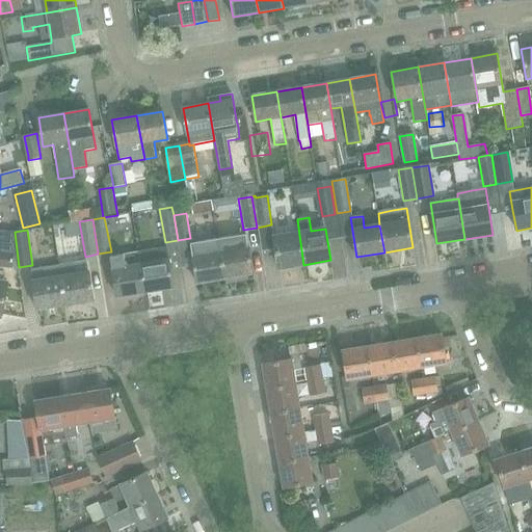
[(0,249),(5,250),(11,251),(12,233),(0,231),(0,249)]
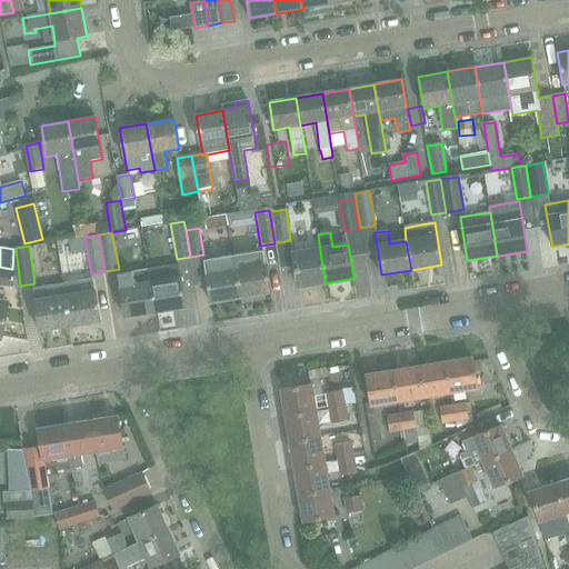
[(263,251),(250,253),(232,257),(240,298),(271,293),(263,251)]
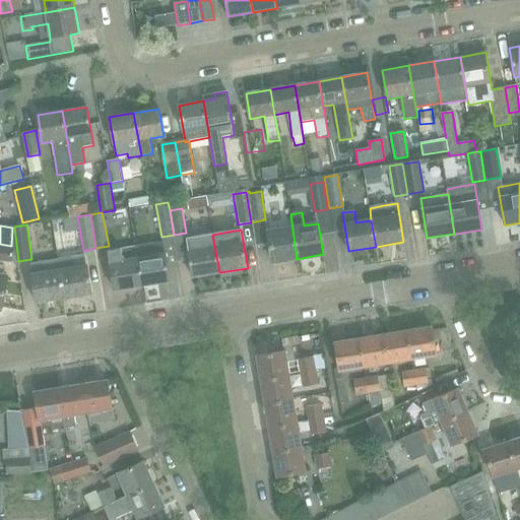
[(297,259),(293,230),(268,233),(273,262),(297,259)]
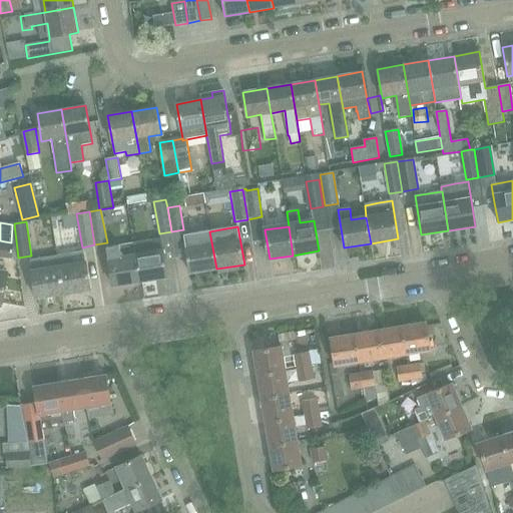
[(57,255),(53,230),(36,233),(40,259),(30,260),(31,272),(35,299),(37,299),(36,298),(62,294),(62,295),(63,295),(57,255)]
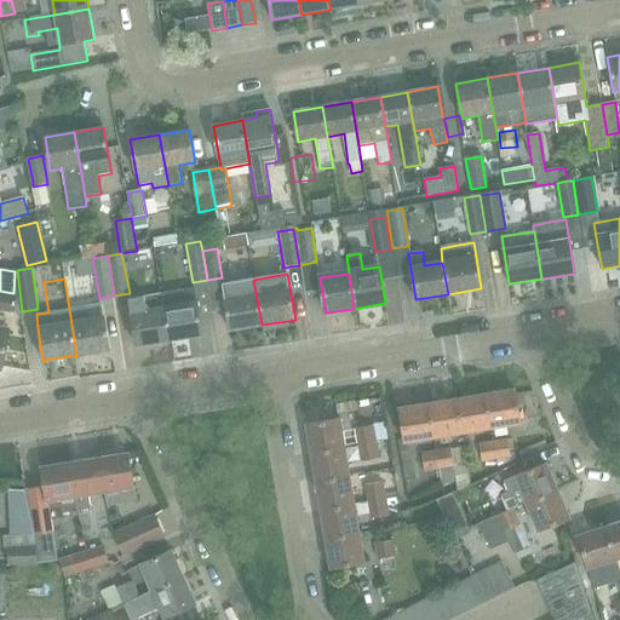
[(262,325),(253,280),(222,285),(229,331),(262,325)]
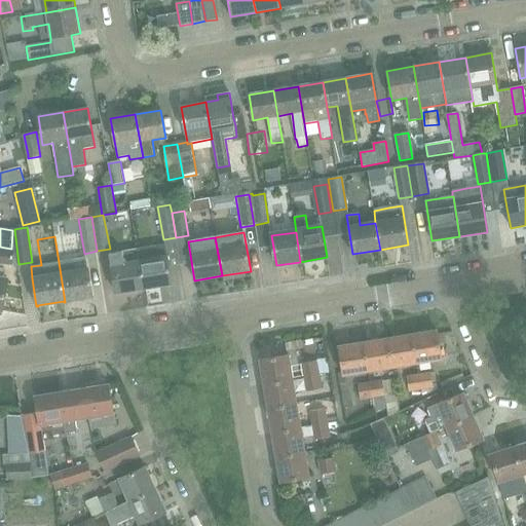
[(165,246),(152,248),(137,251),(143,289),(172,285),(165,246)]
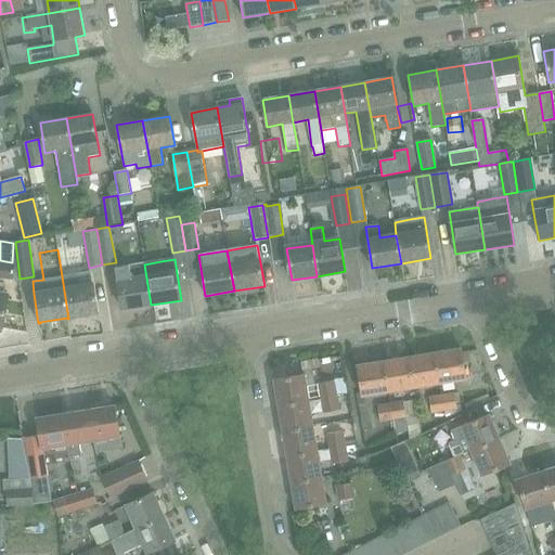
[(0,278),(14,280),(15,265),(0,262),(0,278)]
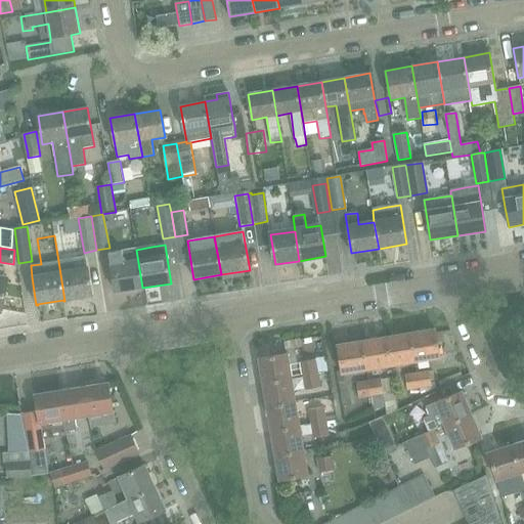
[(142,288),(136,250),(108,254),(115,293),(142,288)]
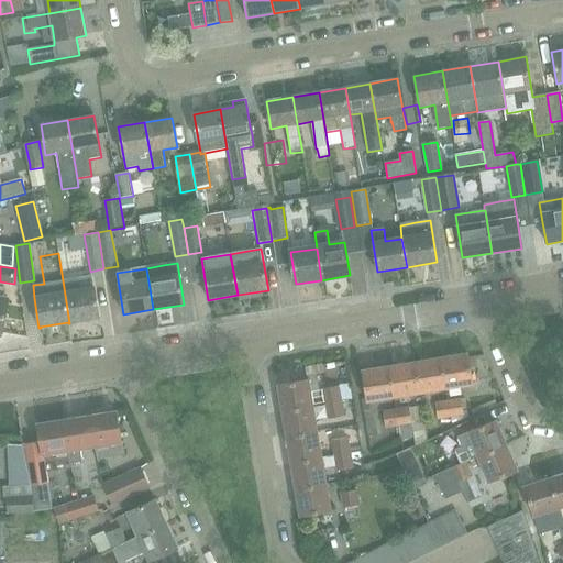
[(91,276),(63,280),(69,323),(69,321),(98,317),(98,319),(99,318),(95,288),(94,288),(91,276)]
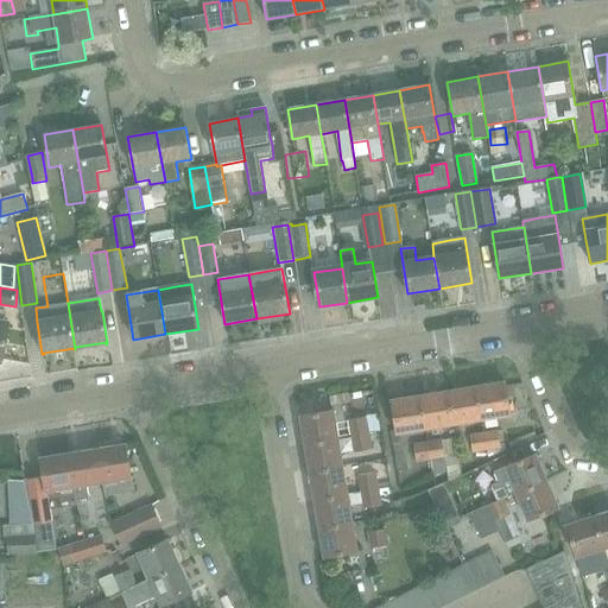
[(505,382),(476,387),(481,420),(510,416),(505,382)]
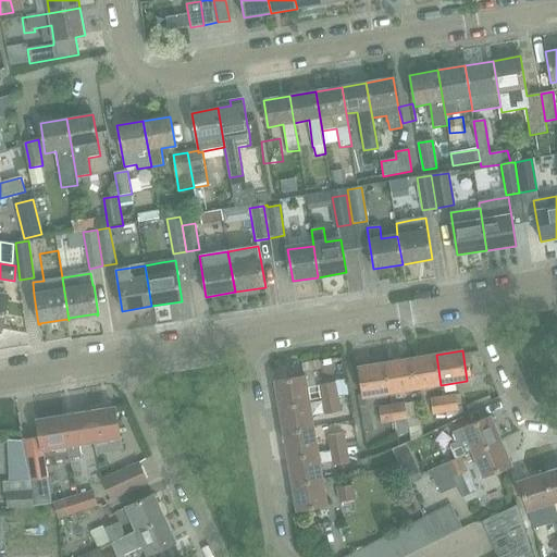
[(441,385),(436,355),(410,359),(415,390),(441,385)]
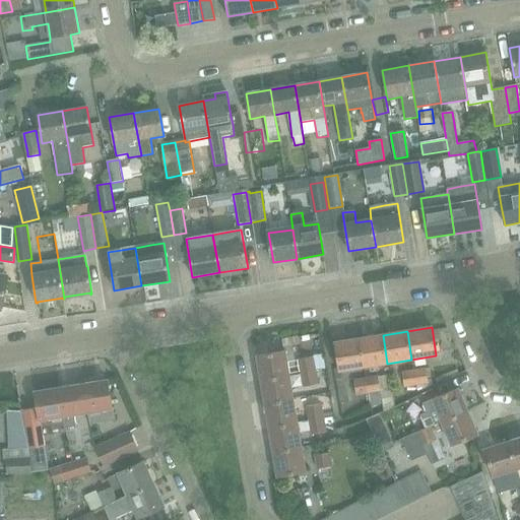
[(387,364),(383,335),(360,339),(364,367),(387,364)]
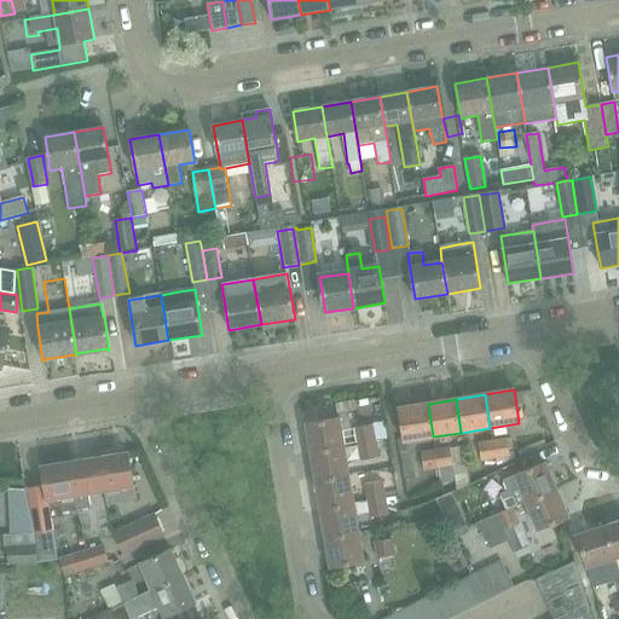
[(433,437),(428,404),(398,409),(404,441),(433,437)]
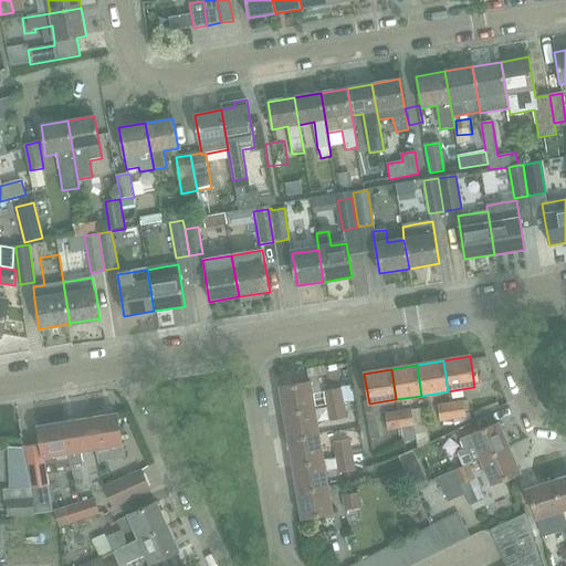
[(311,383),(280,387),(284,415),(315,409),(311,383)]
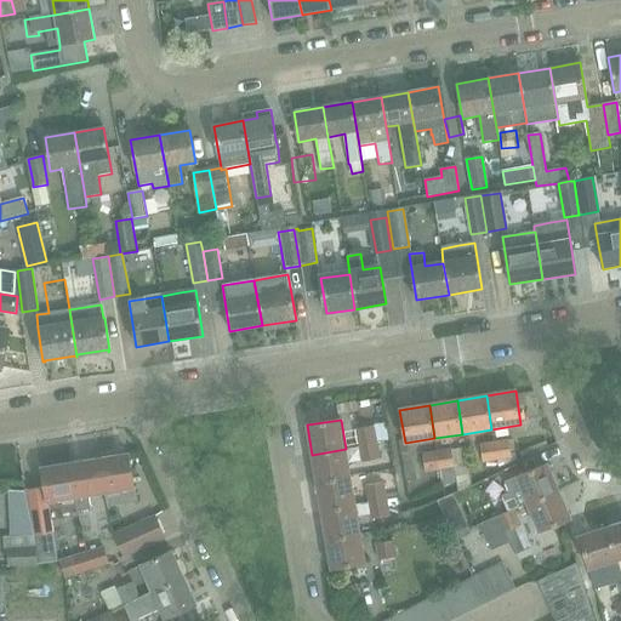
[(357,428),(360,446),(377,444),(377,442),(387,440),(385,423),(357,428)]
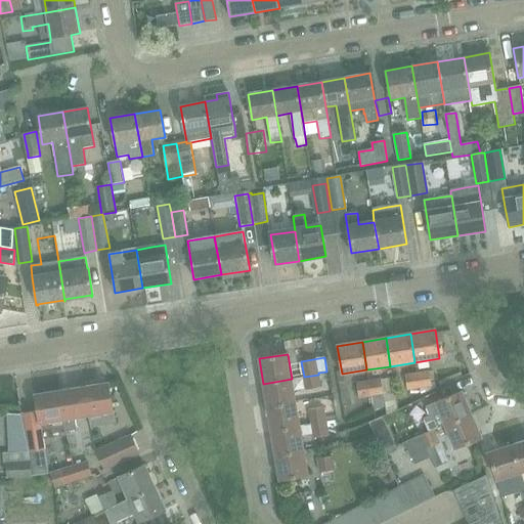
[(430,373),(417,374),(419,388),(432,386),(430,373)]
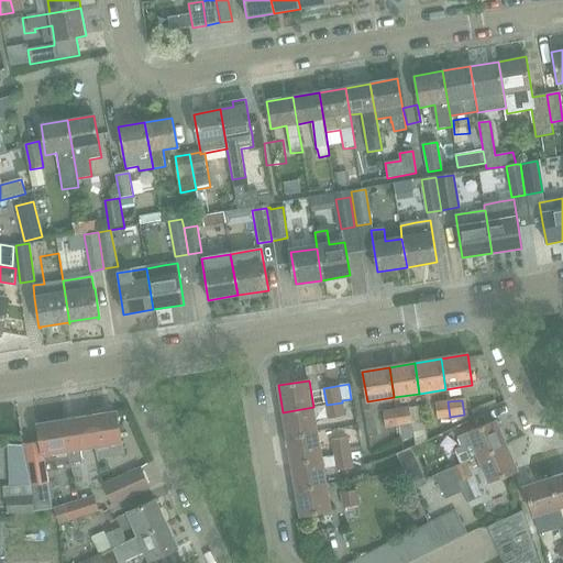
[(450,417),(448,401),(435,404),(438,419),(450,417)]
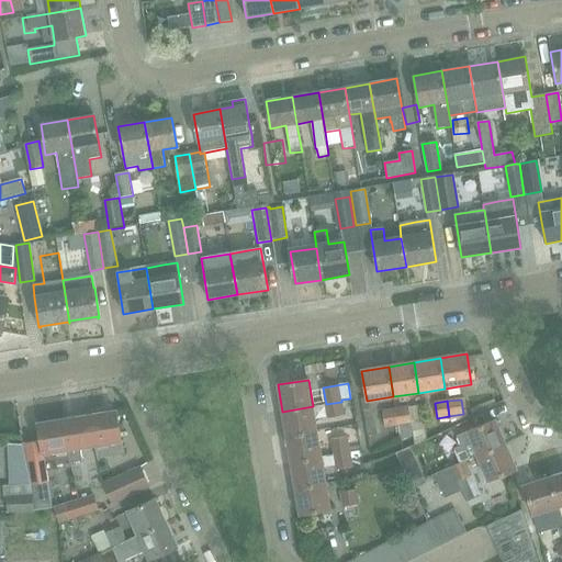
[(345,415),(341,402),(326,404),(328,417),(345,415)]
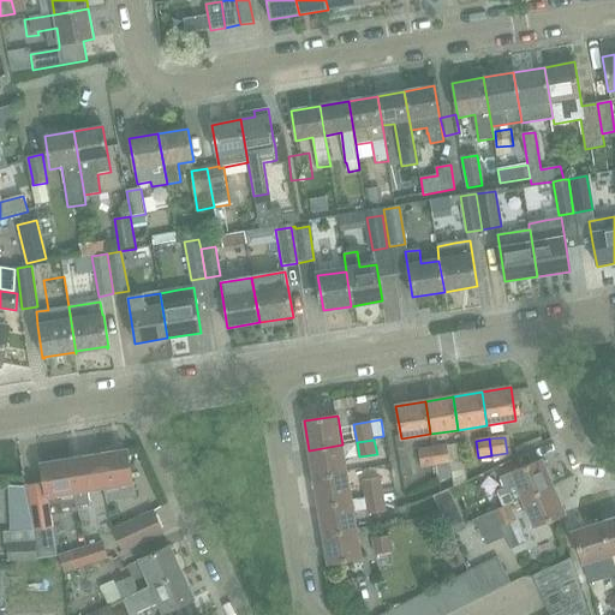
[(347,473),(342,445),(309,451),(314,478),(347,473)]
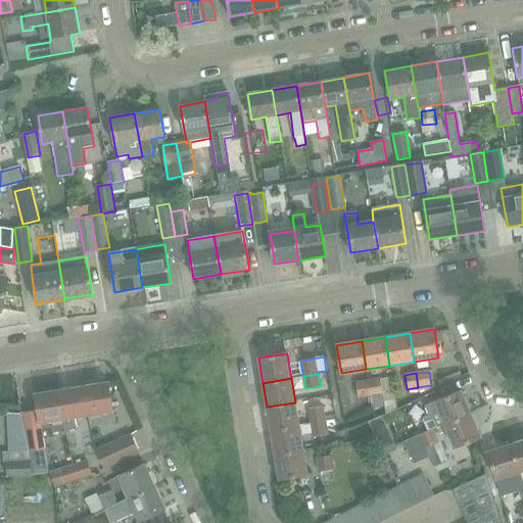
[(380,378),(368,380),(371,395),(382,393),(380,378)]
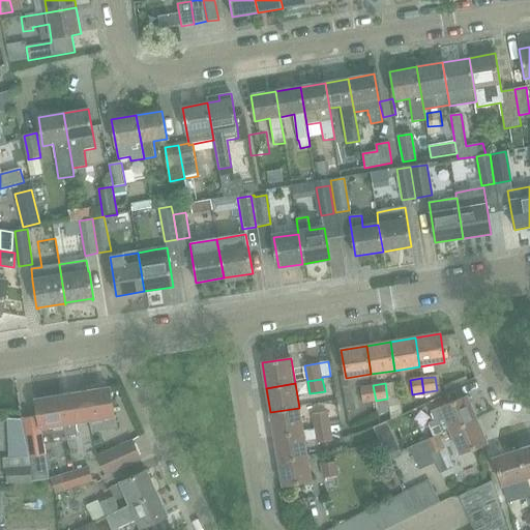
[(376,401),(373,385),(361,387),(363,403),(376,401)]
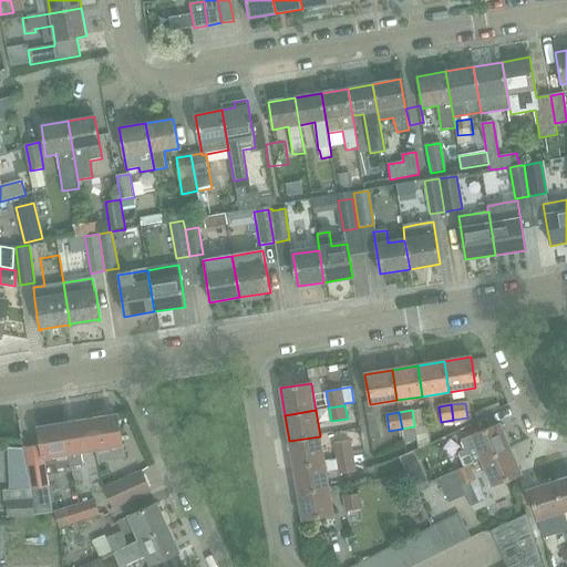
[(117,415),(90,420),(94,450),(109,447),(111,459),(124,456),(117,415)]
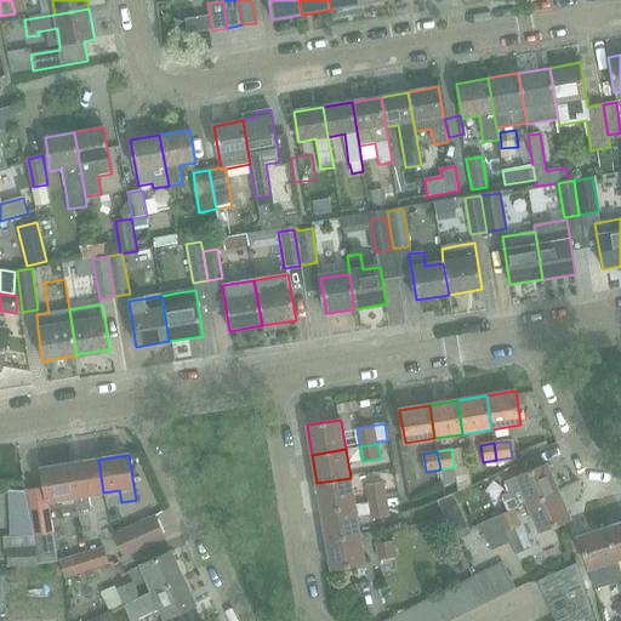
[(103,493),(98,460),(70,463),(78,512),(90,510),(87,496),(103,493)]
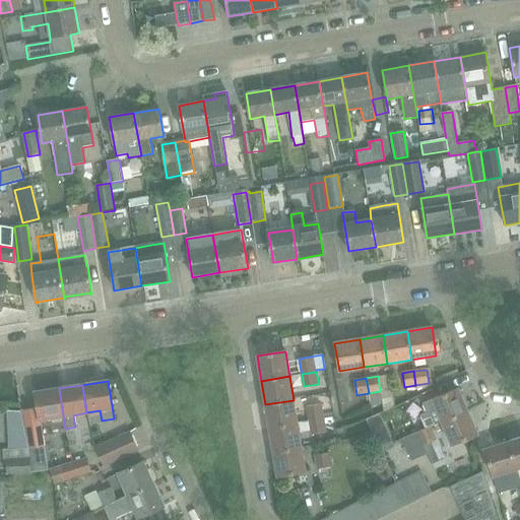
[(37,407),(21,410),(29,447),(44,444),(42,436),(66,432),(65,429),(59,388),(35,392),(37,407)]
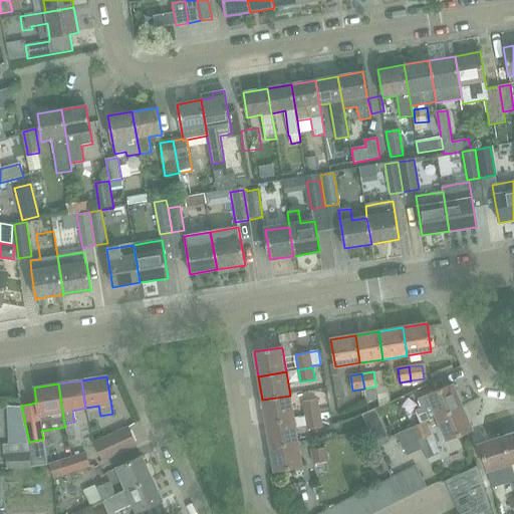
[(453,384),(434,392),(427,396),(437,419),(463,408),(453,384)]
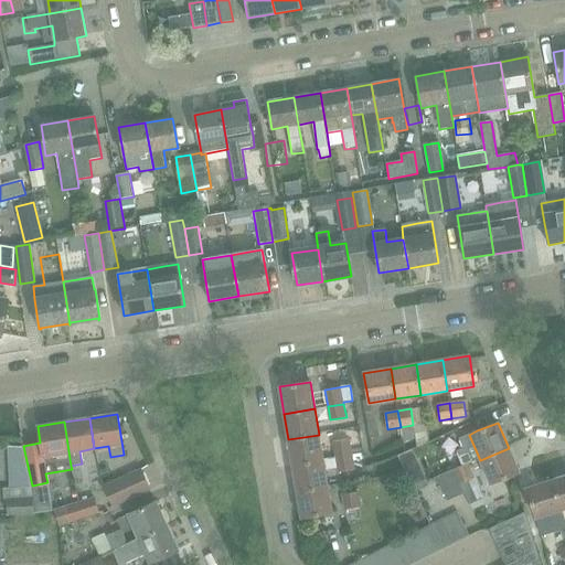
[(354,464),(374,460),(368,426),(349,429),(354,464)]
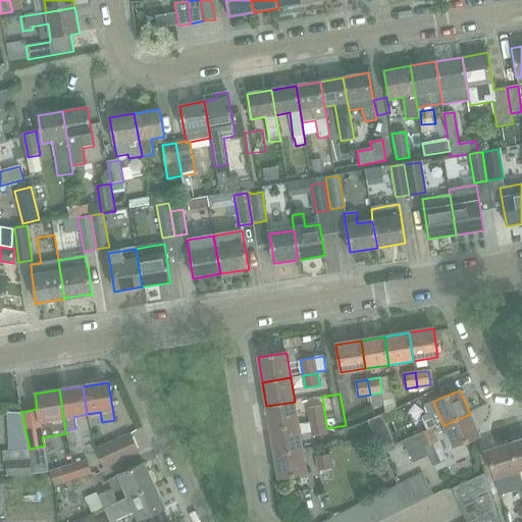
[(299,426),(295,402),(266,406),(270,430),(299,426)]
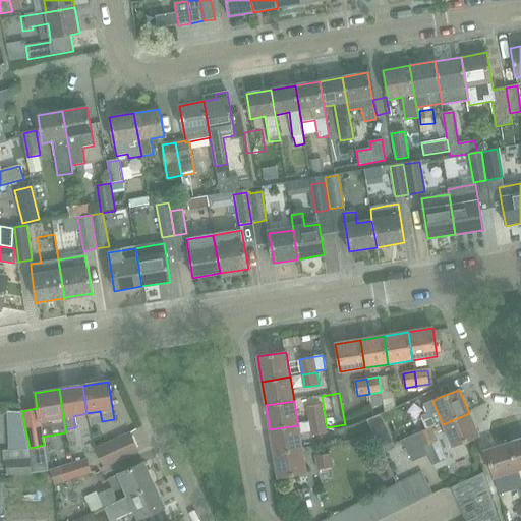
[(322,405),(308,407),(310,422),(325,420),(322,405)]
